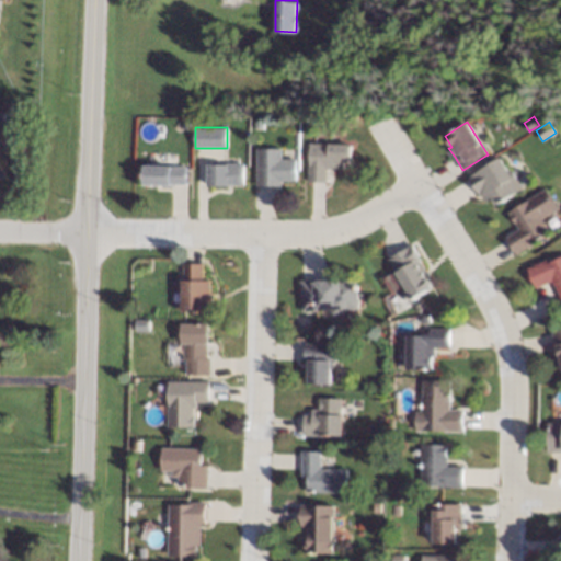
[(23,147),(11,147),(11,137),(23,137),(23,147)]
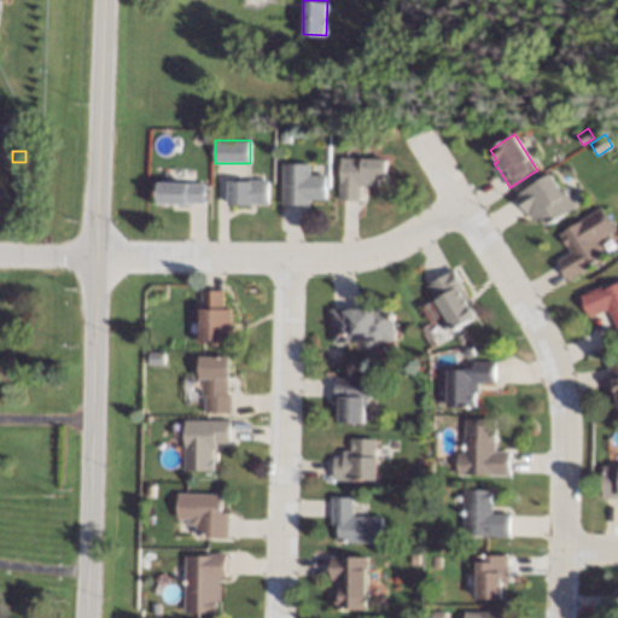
[(386,158),(386,186),(360,185),(360,200),(356,200),(343,200),(338,200),(339,178),(340,178),(340,157),(386,158)]
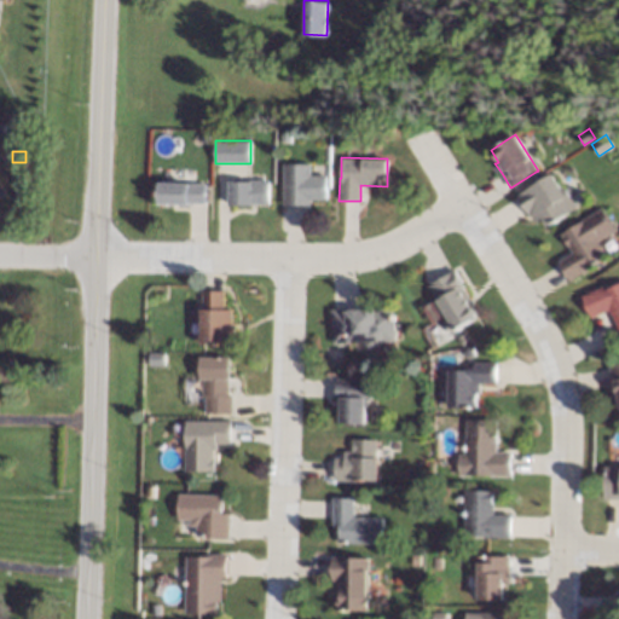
[(311,175),(327,175),(327,185),(327,200),(311,200),(311,206),(310,206),(283,206),(283,202),(283,163),(311,163),(311,175)]
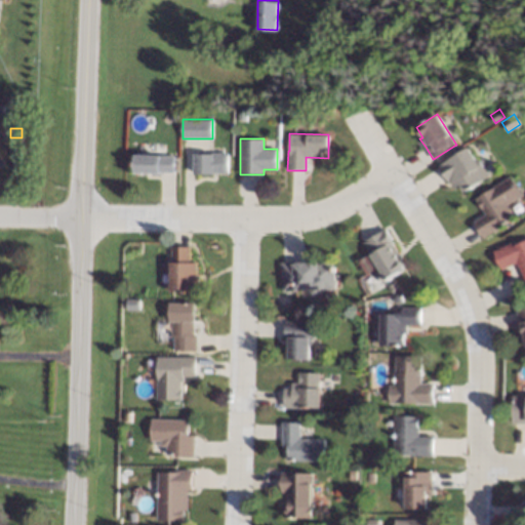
[(476,159),(478,158),(489,176),(462,192),(458,185),(453,188),(449,182),(448,183),(447,180),(438,166),(468,147),(476,159)]
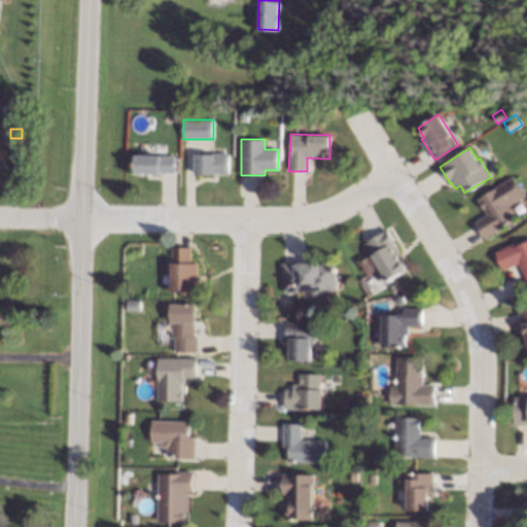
[(229,174),(214,174),(214,175),(195,174),(196,156),(196,154),(212,154),(213,154),(213,153),(227,153),(230,153),(229,174)]
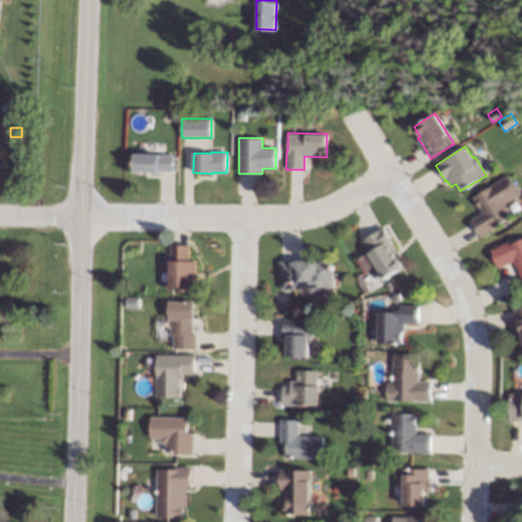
[(174,155),(173,171),(160,171),(160,172),(135,171),(135,154),(174,155)]
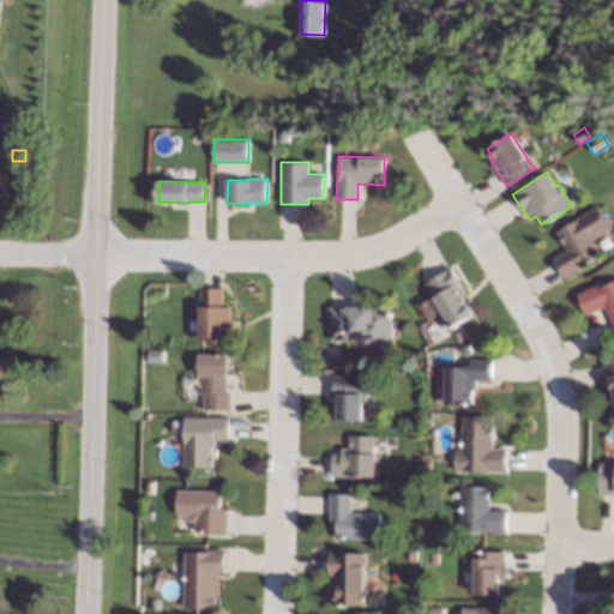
[(612,229),(594,240),(602,254),(564,278),(563,277),(554,263),(553,260),(567,251),(555,232),(597,205),(612,229)]
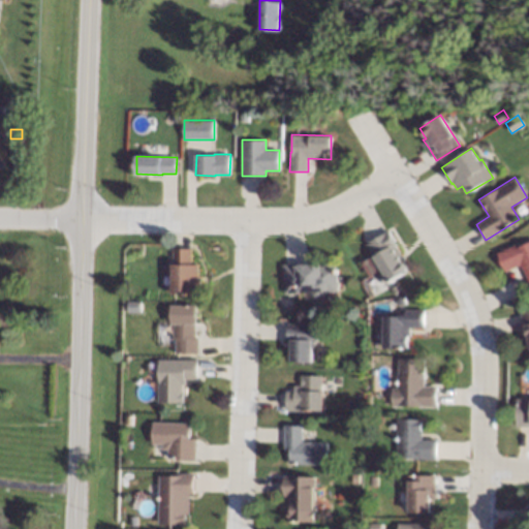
[(396,242),(394,243),(405,260),(402,261),(402,262),(408,272),(385,285),(378,273),(382,271),(377,263),(375,273),(372,274),(369,274),(363,265),(363,261),(373,256),(366,244),(374,239),(383,234),(382,232),(384,231),(387,229),(396,242)]
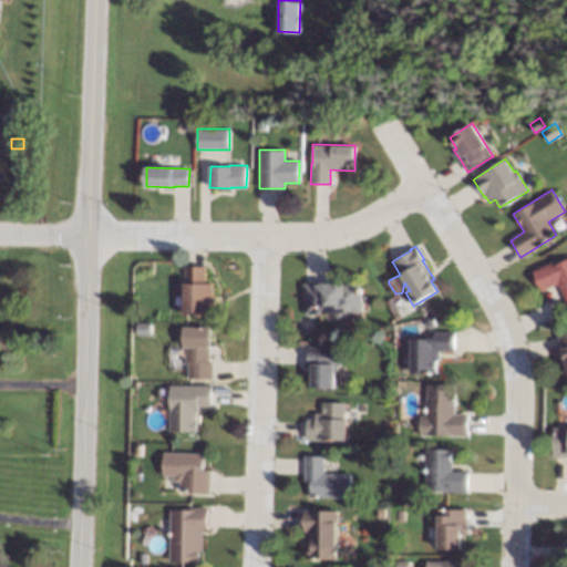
[(566,303),(560,288),(559,289),(558,287),(557,284),(542,290),(540,291),(538,285),(537,285),(534,277),(535,276),(532,270),(552,261),(553,266),(566,258),(566,303)]
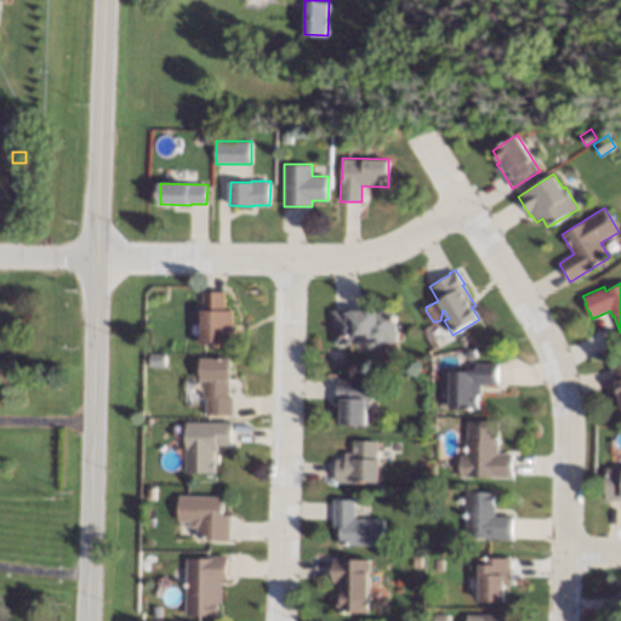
[(224,309),(232,309),(232,323),(234,323),(234,332),(231,332),(231,345),(204,345),(203,345),(203,309),(203,291),(205,291),(224,291),(224,309)]
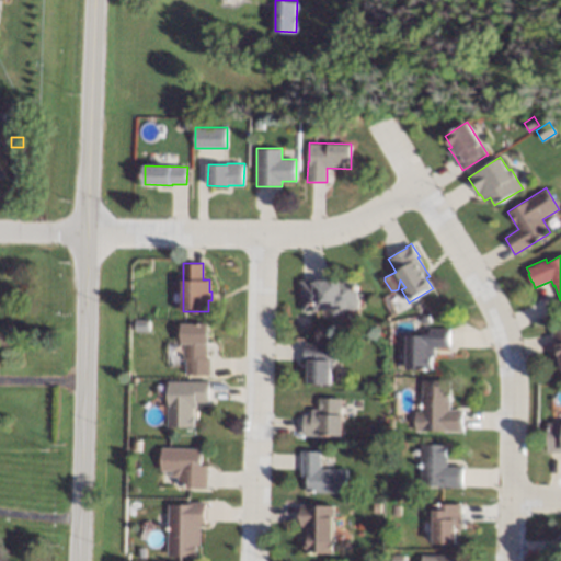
[(341,281),(341,282),(345,282),(347,279),(352,279),(354,282),(357,281),(359,309),(346,310),(346,308),(344,309),(344,312),(341,316),(334,317),(331,313),(331,309),(302,311),(300,281),(302,279),(327,278),(327,281),(330,279),(332,277),(336,277),(341,281)]
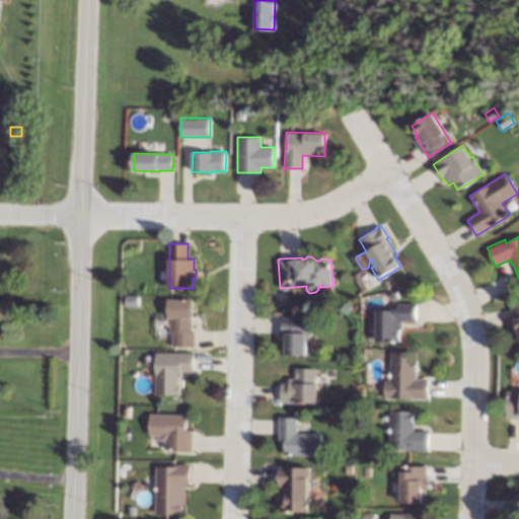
[(392,284),(386,288),(383,284),(389,279),(392,284)]
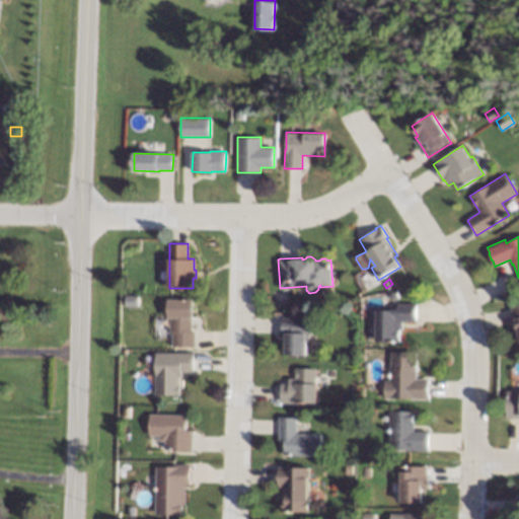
[(138,296),(138,307),(125,307),(126,295),(138,296)]
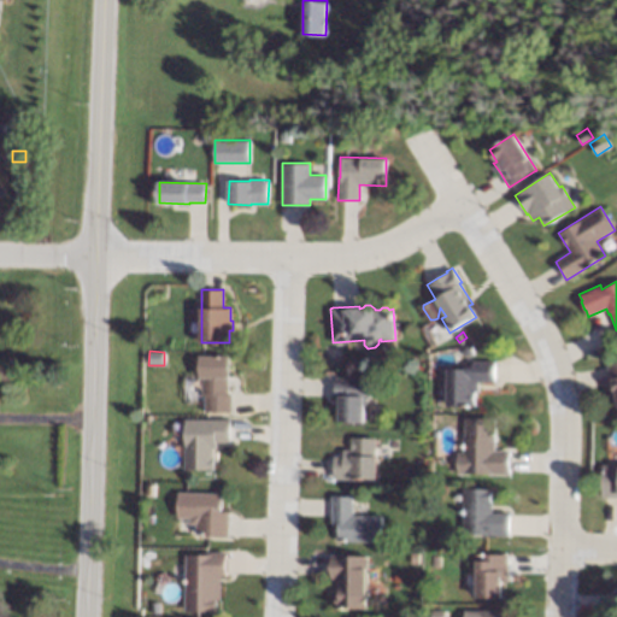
[(229,393),(231,393),(231,394),(231,412),(227,412),(206,412),(205,412),(205,395),(201,395),(201,378),(199,378),(199,356),(203,356),(229,356),(229,393)]
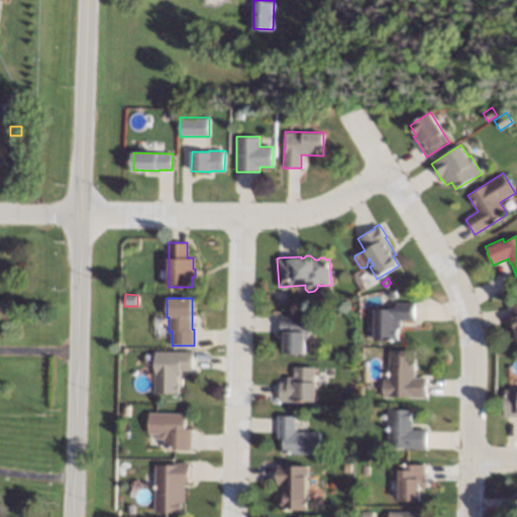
[(414,303),(414,319),(414,320),(400,319),(400,328),(398,328),(397,340),(375,340),(375,309),(396,309),(396,303),(414,303)]
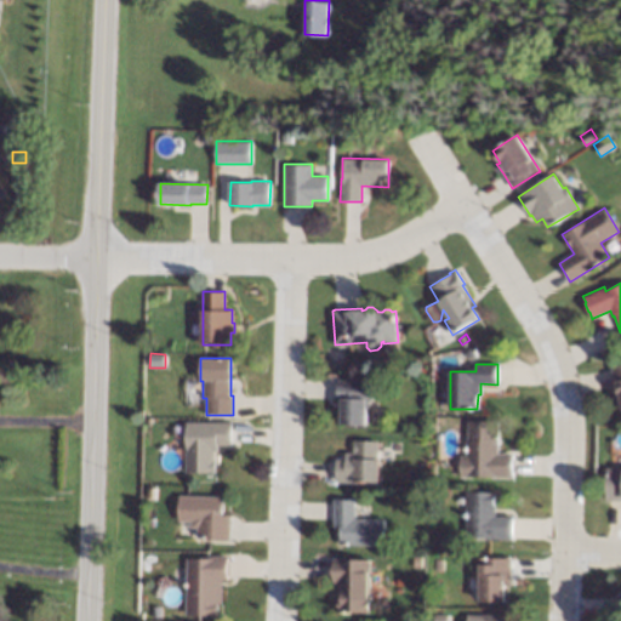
[(620,410),(617,394),(615,394),(614,393),(610,366),(611,366),(614,366),(620,364),(620,410)]
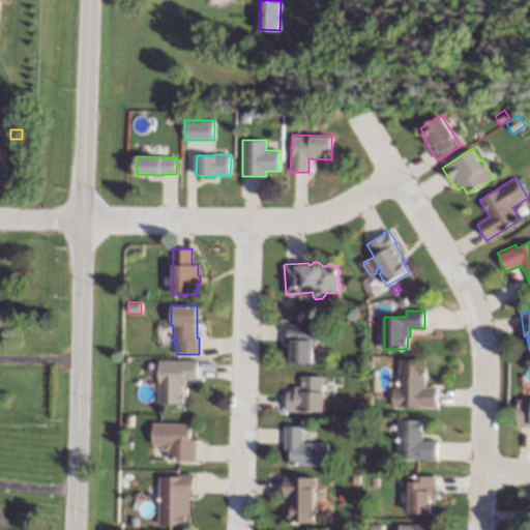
[(290,324),(319,325),(318,343),(315,343),(315,348),(314,348),(313,362),(292,361),(292,350),(289,350),(289,342),(288,342),(288,340),(289,324),(290,324)]
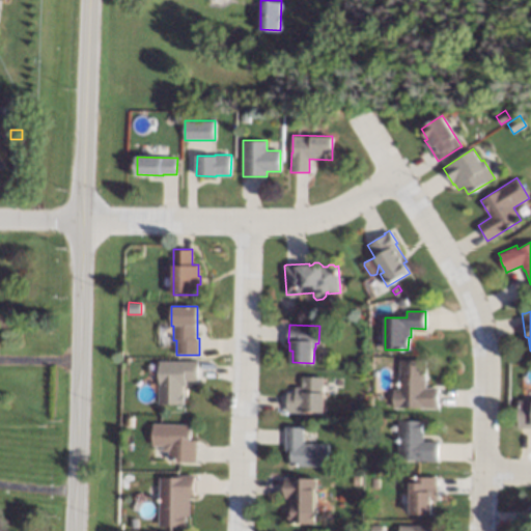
[(425,366),(425,382),(425,387),(438,387),(438,389),(438,406),(438,409),(392,409),(392,389),(393,389),(397,389),(397,376),(398,376),(398,360),(425,360),(425,366)]
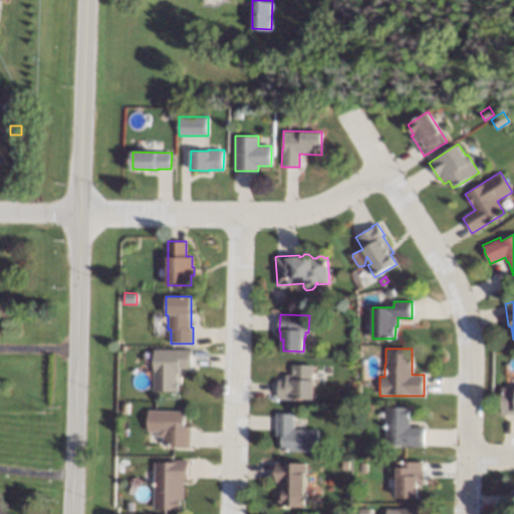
[(192,365),(192,368),(180,368),(180,373),(177,373),(177,380),(179,380),(178,392),(155,392),(154,392),(154,349),(187,349),(192,349),(192,365)]
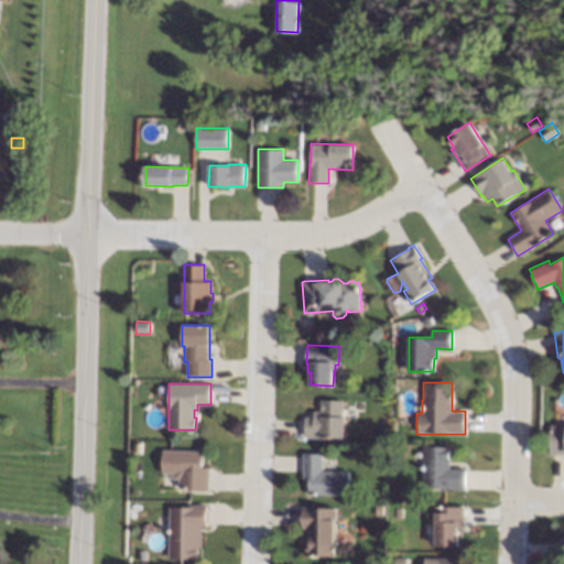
[(344,400),(344,416),(345,416),(344,437),(306,436),(305,436),(305,420),(305,416),(314,416),(314,411),(322,411),(322,400),(344,400)]
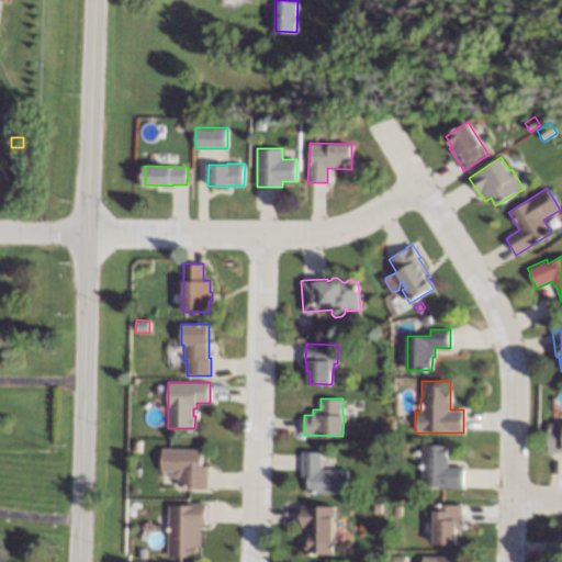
[(561,423),(561,452),(549,452),(547,452),(548,428),(548,423),(561,423)]
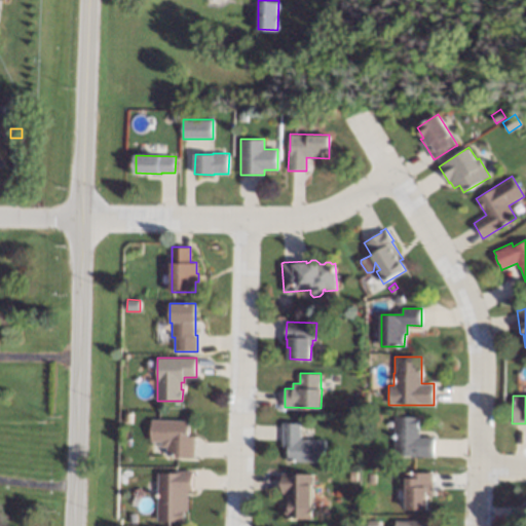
[(132,413),(130,422),(123,421),(124,413),(132,413)]
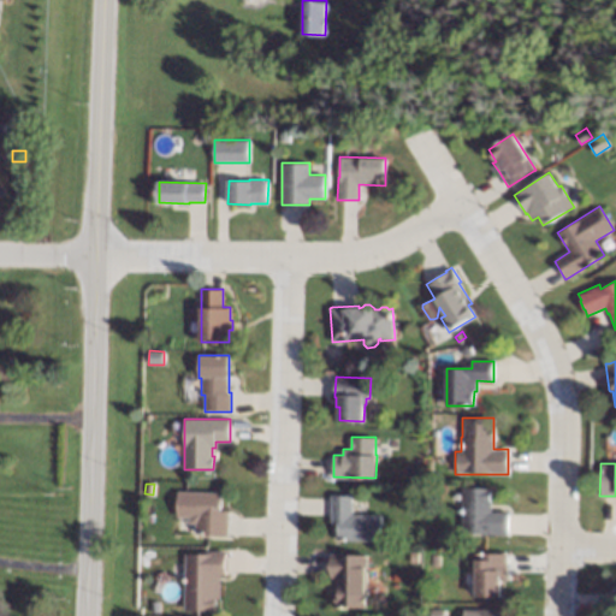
[(490,510),(508,510),(508,514),(508,533),(484,533),(462,533),(461,532),(461,486),(491,486),(490,510)]
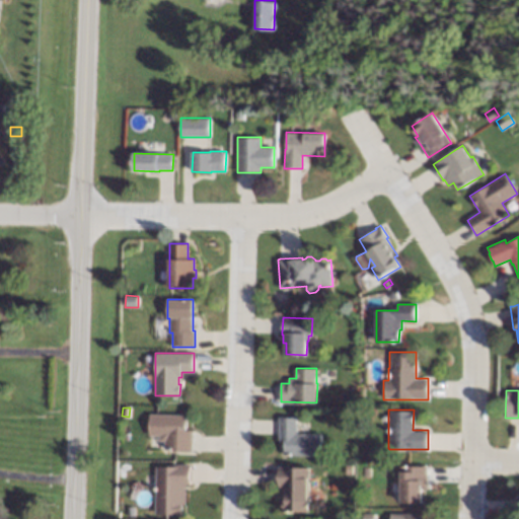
[(187,415),(186,430),(193,430),(193,435),(192,451),(173,451),(173,450),(164,449),(164,441),(159,441),(159,436),(149,436),(149,414),(187,415)]
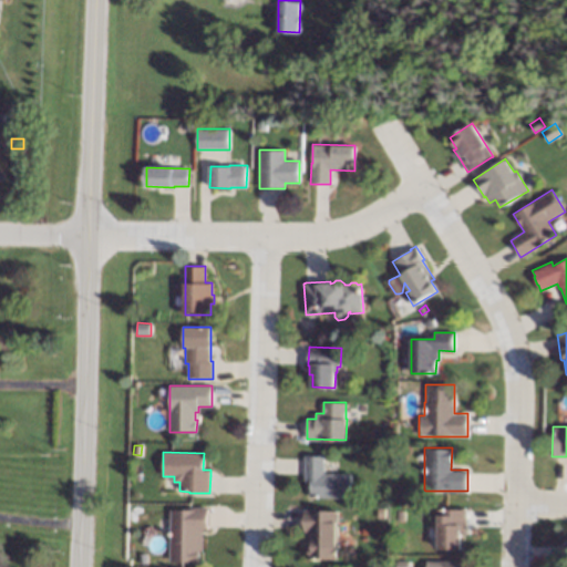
[(383,453),(383,461),(373,461),(373,452),(383,453)]
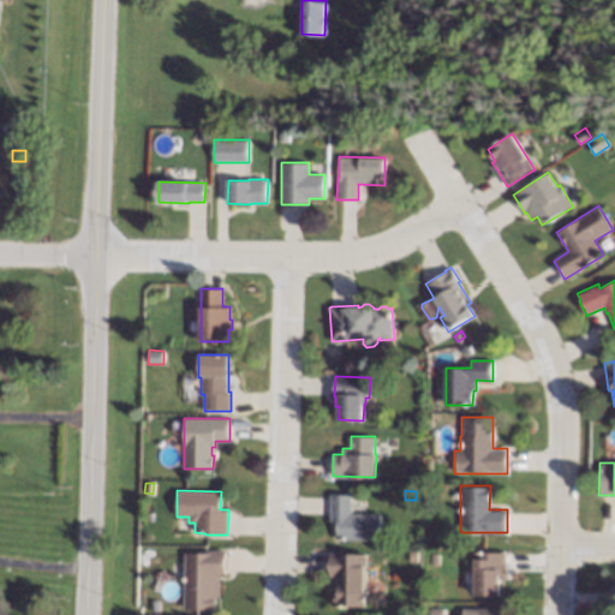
[(352,513),(381,513),(381,539),(336,539),(336,523),(330,523),(330,513),(330,497),(330,495),(352,495),(352,513)]
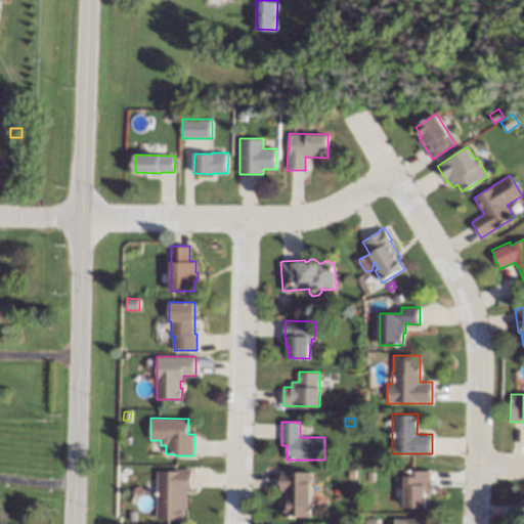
[(379,451),(379,460),(368,460),(368,451),(379,451)]
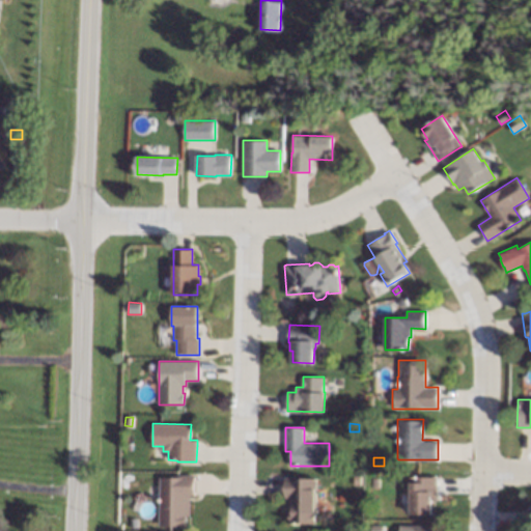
[(195,494),(195,496),(191,496),(190,516),(186,516),(186,526),(171,526),(159,526),(160,477),(175,477),(175,475),(178,475),(192,475),(195,475),(195,494)]
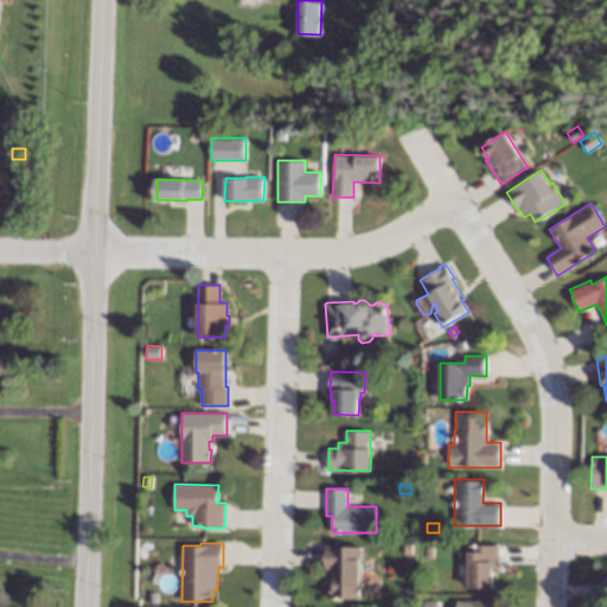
[(362,599),(331,599),(331,569),(326,569),(326,566),(326,545),(362,545),(362,599)]
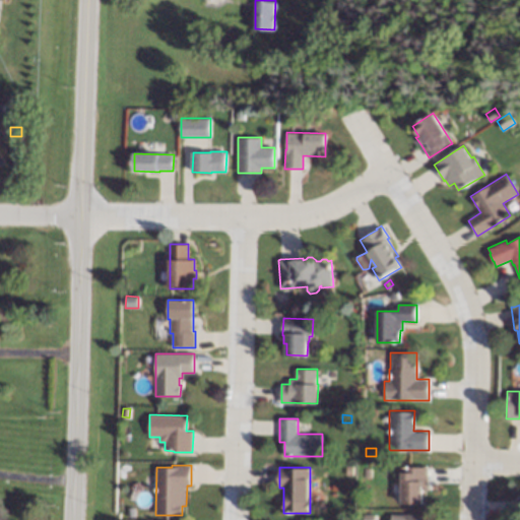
[(427,468),(427,482),(427,490),(421,490),(421,504),(400,504),(401,480),(399,480),(399,467),(427,467),(427,468)]
